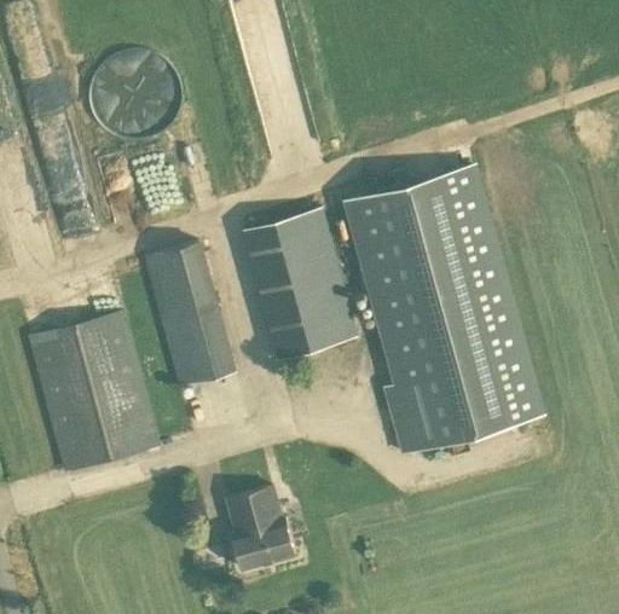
[(179,103),(180,92),(179,82),(177,73),(171,63),(163,56),(155,50),(146,46),(137,44),(128,44),(120,45),(110,48),(100,54),(94,61),(88,69),(85,76),(84,86),(82,94),(84,103),(87,114),(92,122),(98,128),(104,133),(111,137),(121,140),(132,142),(142,140),(151,137),(161,132),(167,126),(172,120),(177,110),(179,103)]
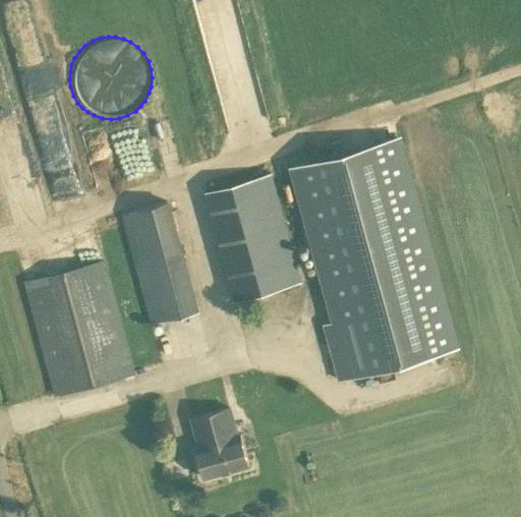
[(416,363),(358,151),(288,170),(331,326),(323,328),(338,385),(416,363)]
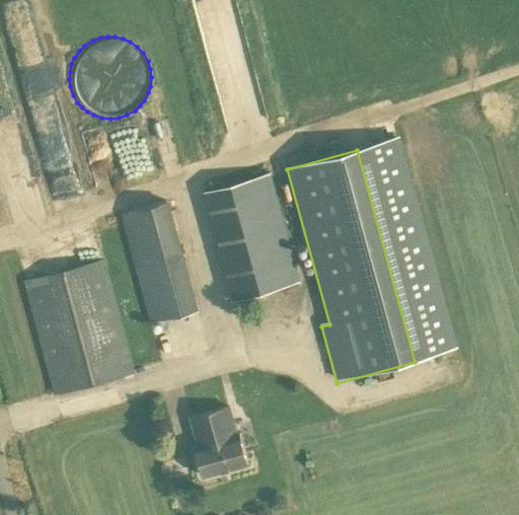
[(299,284),(270,175),(206,193),(234,301),(299,284)]
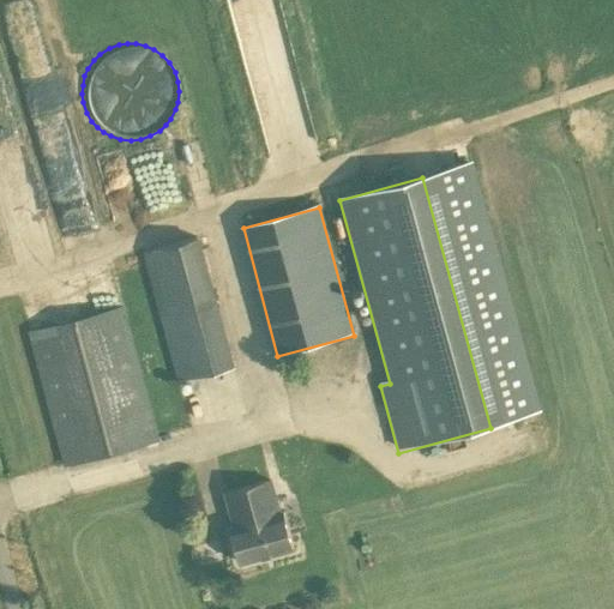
[(143,257),(176,386),(234,369),(199,240),(143,257)]
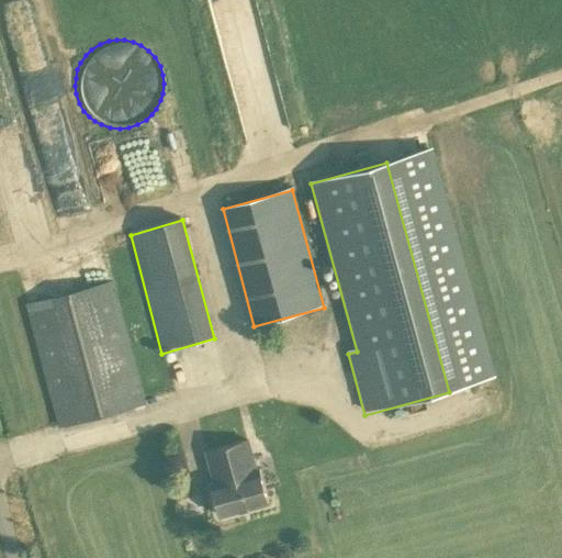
[(146,408),(134,363),(113,283),(24,308),(57,431),(146,408)]
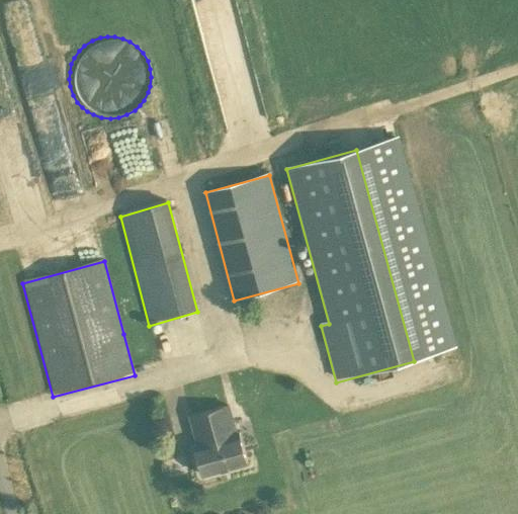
[(190,419),(198,446),(194,447),(202,478),(247,465),(238,435),(235,436),(227,409),(190,419)]
